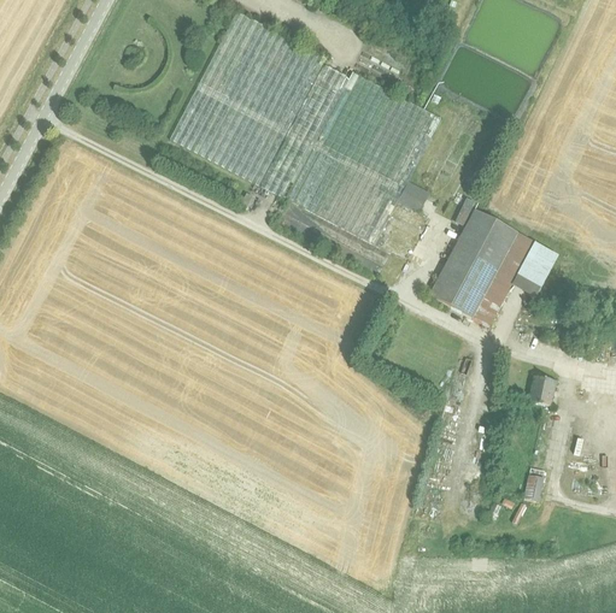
[(408,181),(440,118),(351,71),(347,77),(322,64),(326,58),(235,11),(169,139),(281,198),(282,195),(374,243),(397,200),(418,212),(429,193),(408,181)]
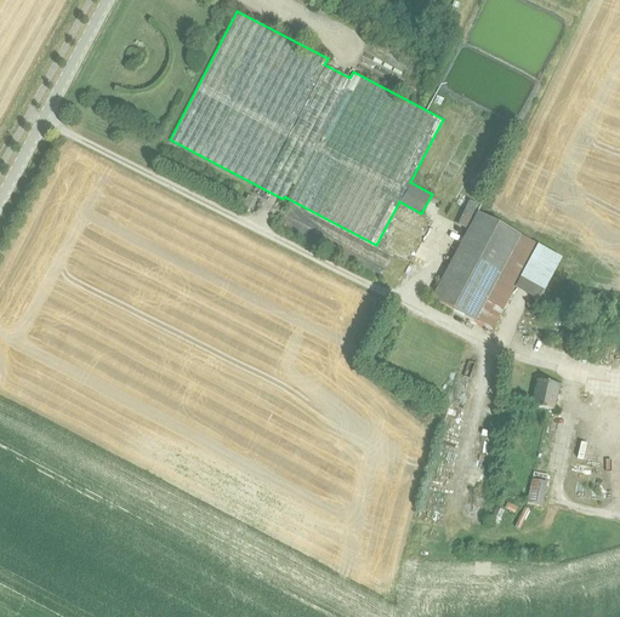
[(477,211),(431,297),(473,320),(491,330),(538,243),(519,234),(477,211)]
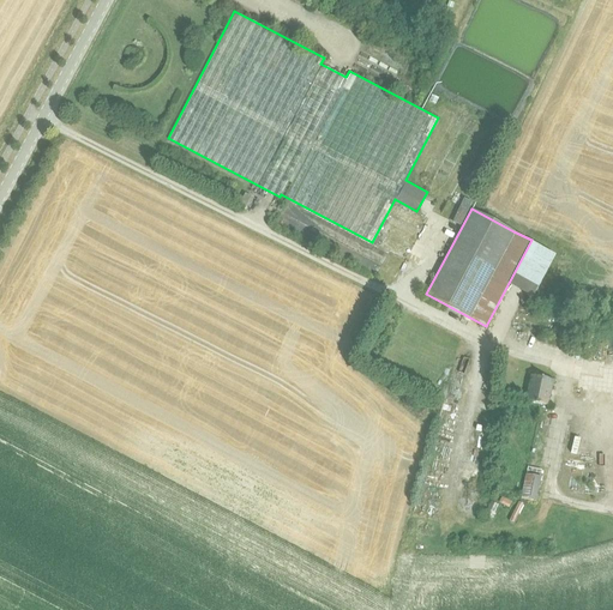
[(546,403),(552,378),(530,374),(526,398),(546,403)]
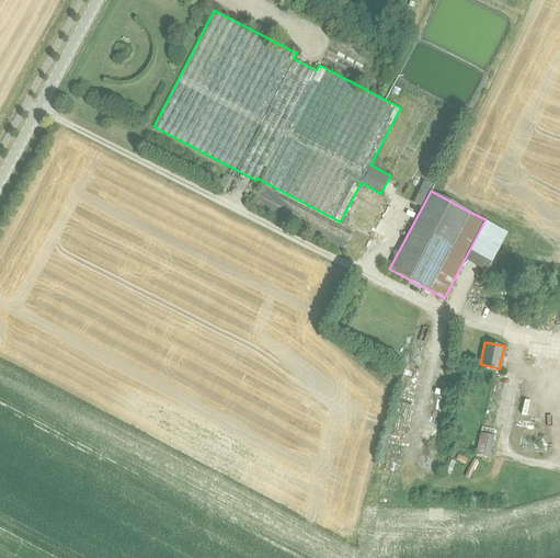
[(488,456),(492,434),(479,431),(475,453),(488,456)]
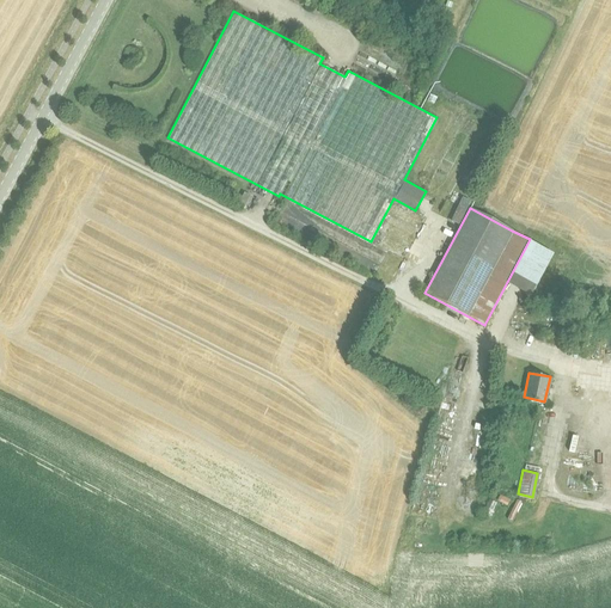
[(514,497),(506,515),(509,517),(519,499),(514,497)]
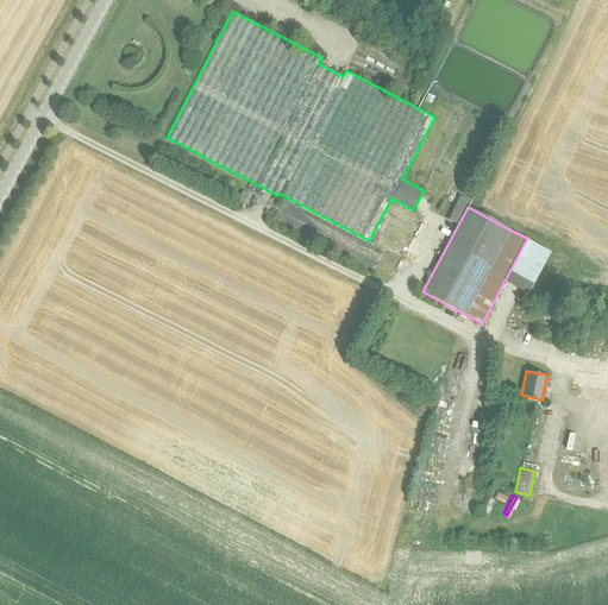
[(486,496),(478,509),(484,512),(491,498),(486,496)]
